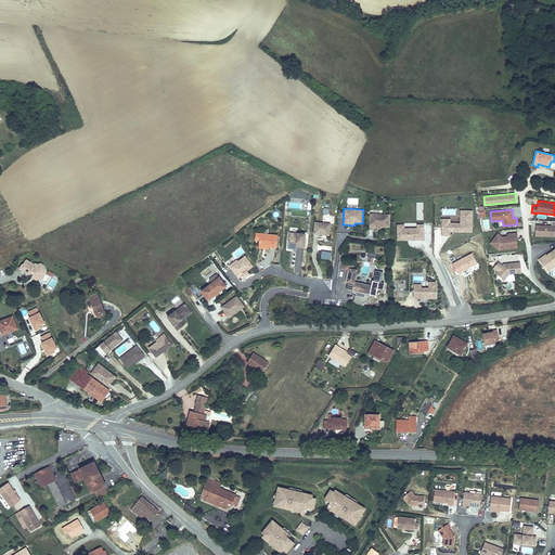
[(473,232),(473,210),(461,210),(461,223),(450,223),(450,227),(442,227),(442,235),(450,235),(450,231),(455,231),(455,232),(473,232)]
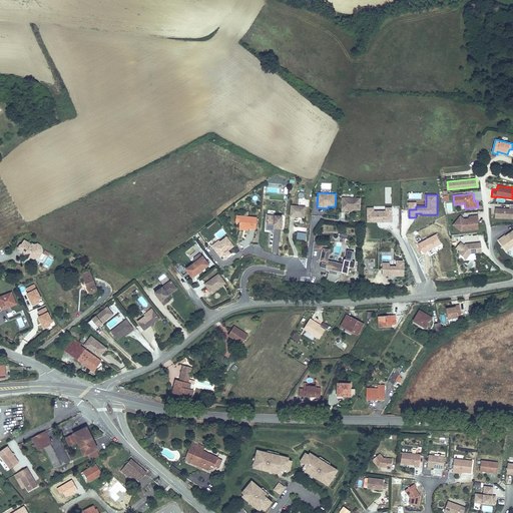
[(361,197),(342,196),(341,211),(352,211),(352,210),(361,210),(361,197)]
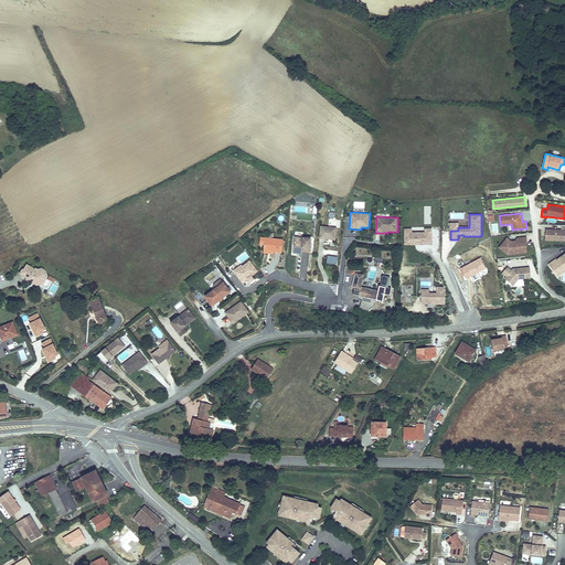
[(561,228),(545,228),(544,240),(564,241),(564,231),(564,230),(564,224),(561,225),(561,228)]
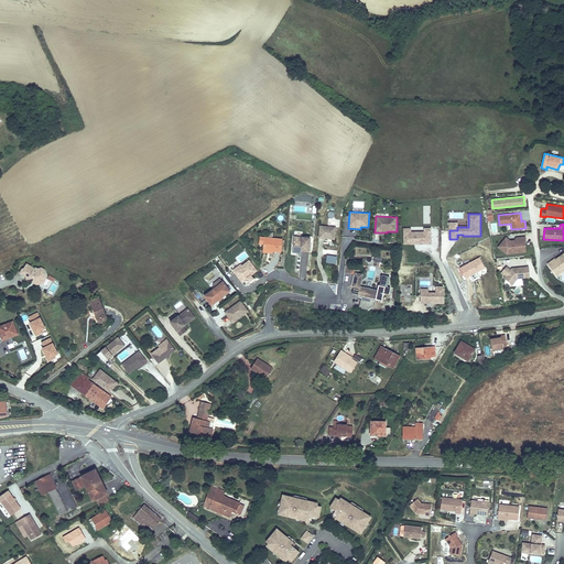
[(336,227),(321,225),(318,237),(335,239),(336,227)]
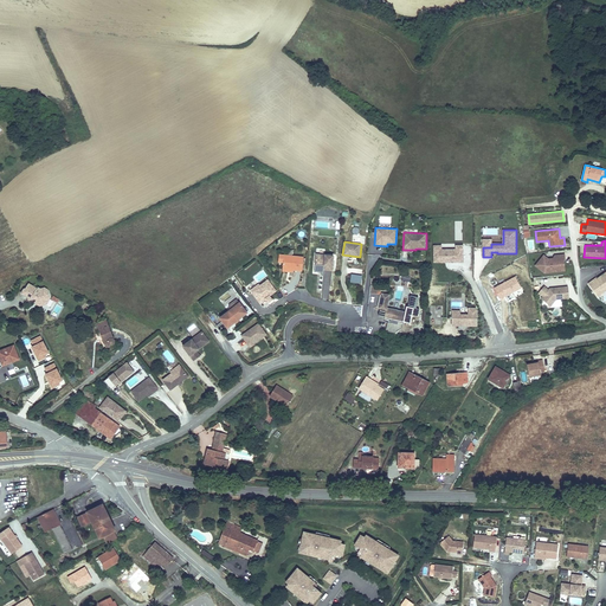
[(464,262),(464,246),(458,246),(458,251),(443,251),(443,245),(436,245),(436,260),(446,262),(446,259),(451,260),(451,262),(464,262)]
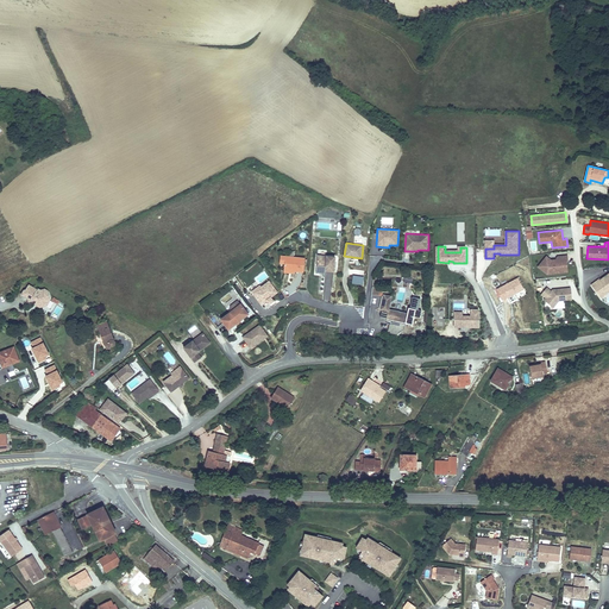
[(333,271),(334,257),(316,255),(316,265),(322,267),(325,267),(325,268),(325,271),(333,271)]
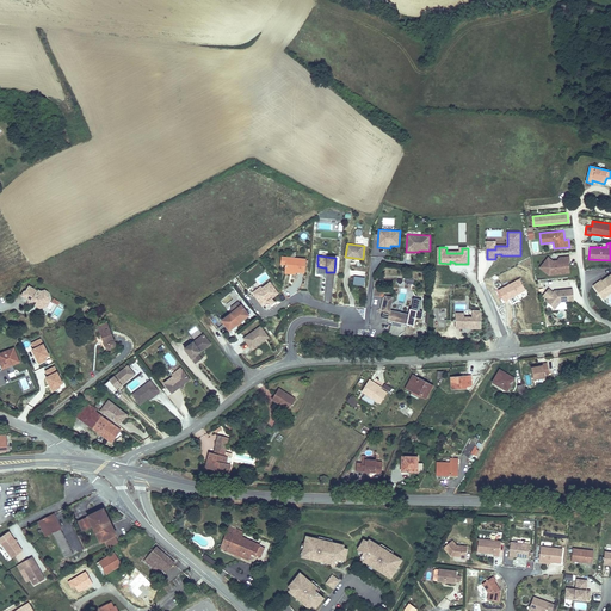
[(554,260),(549,255),(538,267),(549,276),(571,273),(568,261),(571,261),(569,255),(559,257),(557,259),(554,260)]
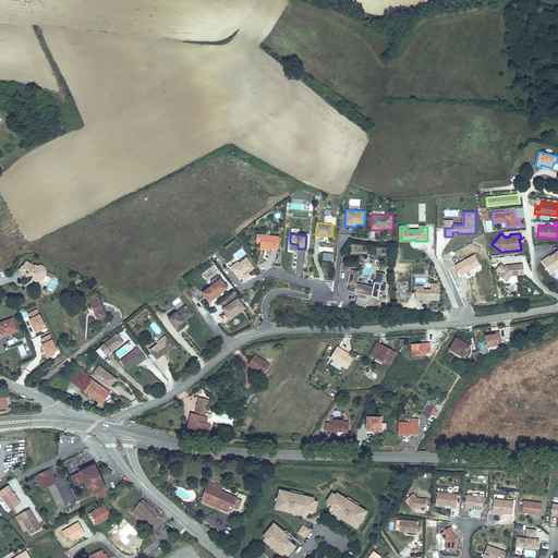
[(276,249),(277,237),(259,234),(258,246),(267,247),(276,249)]
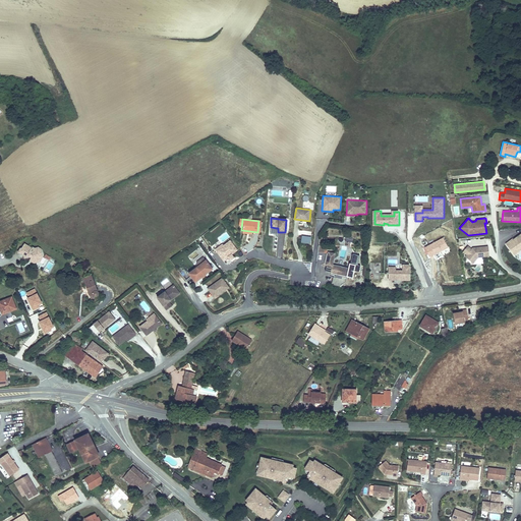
[(305,243),(310,244),(311,232),(302,231),(301,237),(305,237),(305,241),(305,243)]
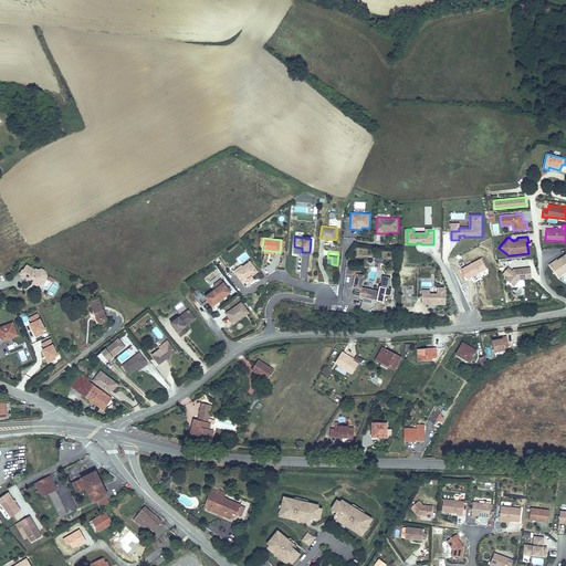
[(557,259),(549,264),(556,273),(564,269),(565,271),(565,269),(565,253),(557,260),(557,259)]
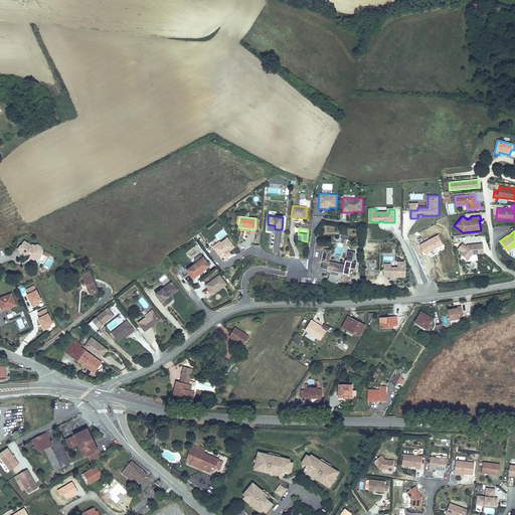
[(438,234),(419,244),(425,254),(444,244),(438,234)]
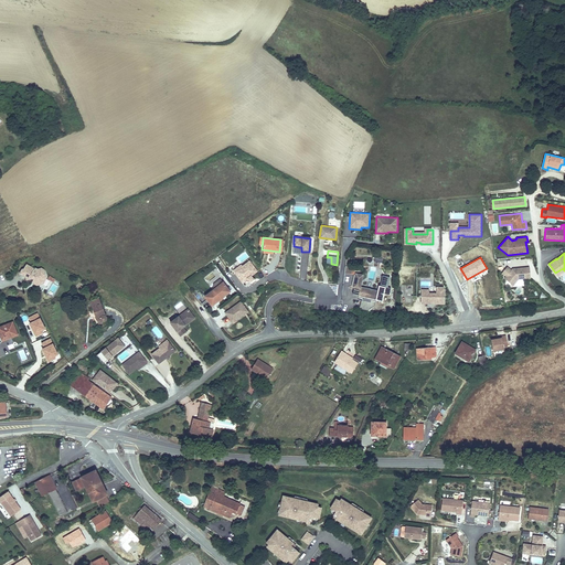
[(241,263),(232,269),(242,283),(246,278),(249,283),(255,278),(252,275),(257,270),(249,259),(242,265),(241,263)]
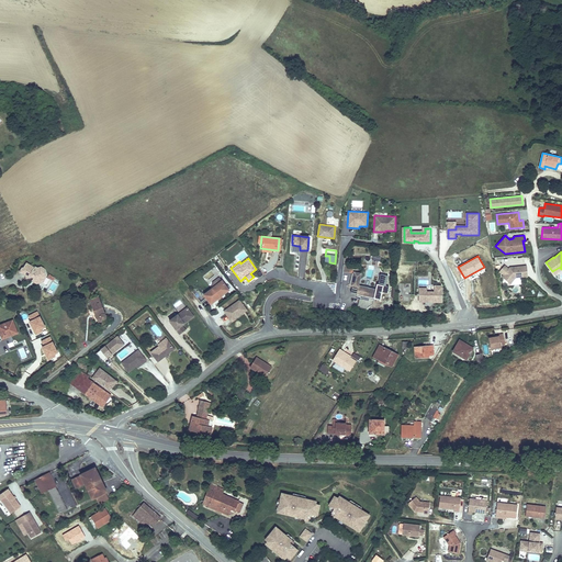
[(32,278),(34,279),(36,280),(36,284),(44,282),(47,277),(46,272),(43,273),(42,270),(37,267),(35,268),(27,263),(24,269),(23,269),(20,272),(25,277),(27,279),(30,279),(32,278)]
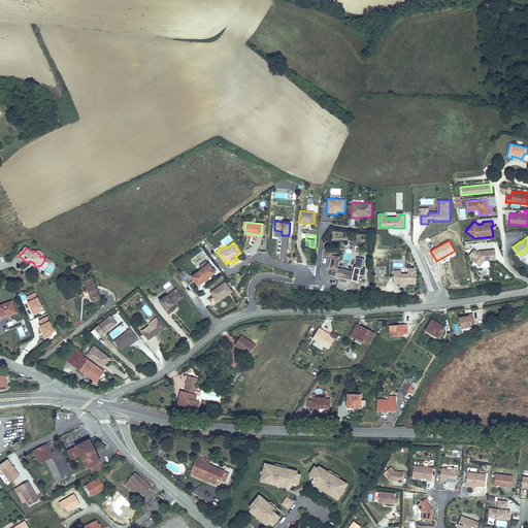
[(469,256),(472,259),(471,260),(480,267),(485,261),(496,260),(495,250),(480,251),(479,252),(474,249),(469,256)]
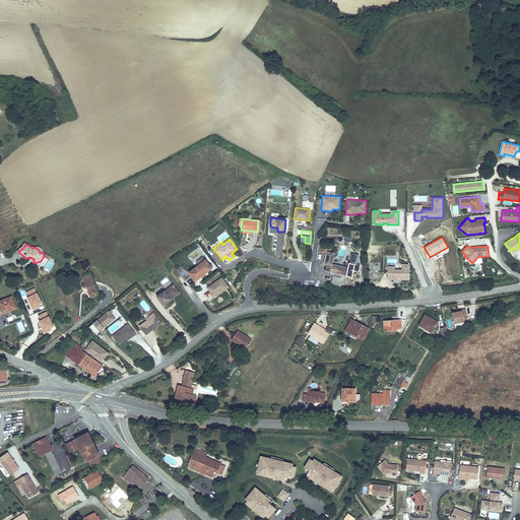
[(349,276),(352,263),(354,264),(356,255),(350,253),(348,262),(347,262),(346,266),(330,262),(332,252),(326,251),(323,263),(324,263),(322,269),(328,271),(328,272),(333,273),(339,275),(344,276),(344,275),(349,276)]
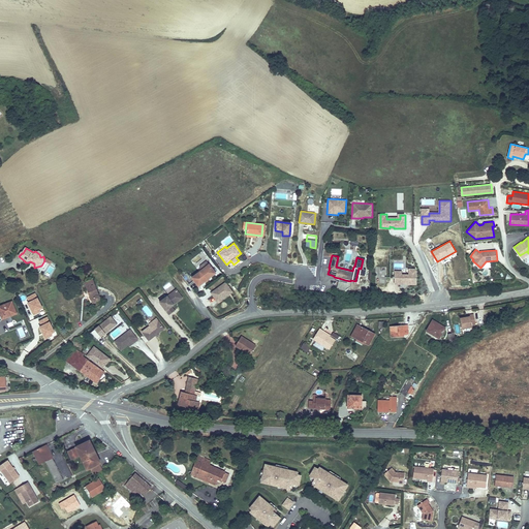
[(198,286),(216,273),(209,265),(192,277),(198,286)]
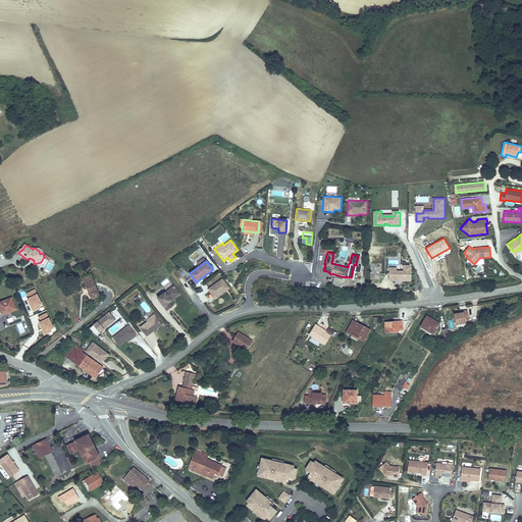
[(411,280),(411,268),(410,266),(404,266),(404,271),(397,271),(397,268),(389,268),(389,280),(411,280)]
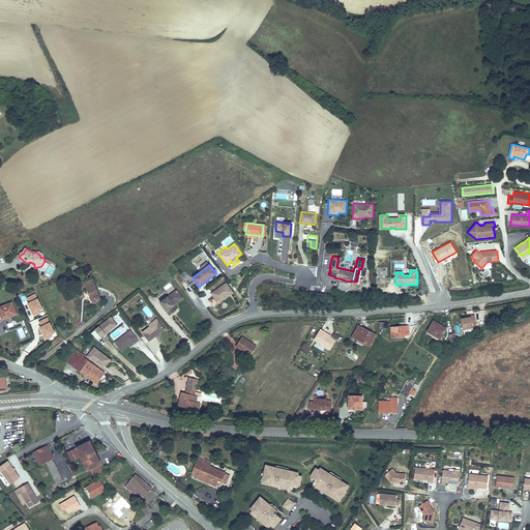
[(84,283),(91,300),(97,298),(98,300),(101,299),(93,278),(84,283)]
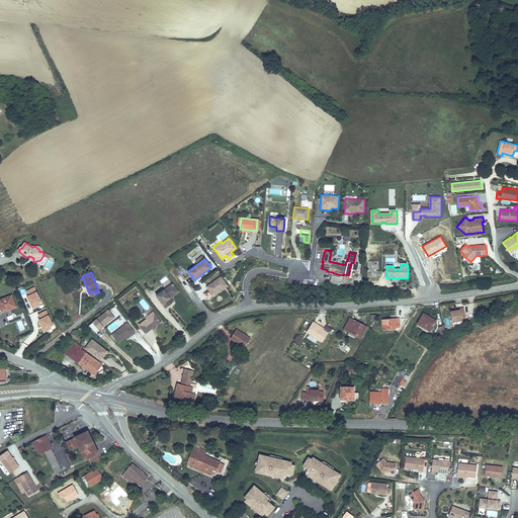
[(219,273),(205,284),(206,285),(221,275),(219,273)]
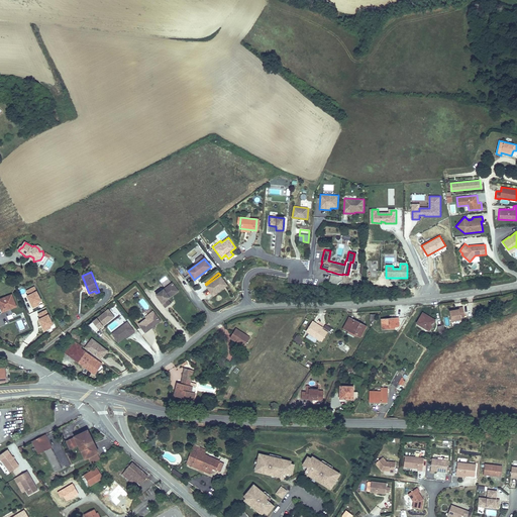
[(228,285),(221,275),(205,286),(213,296),(228,285)]
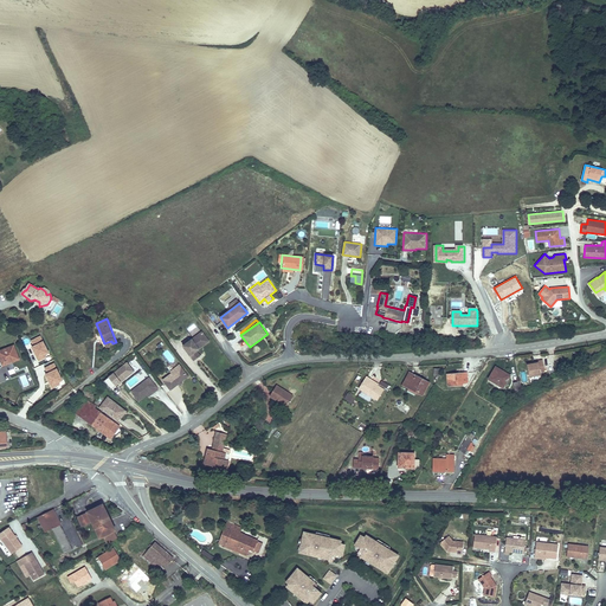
[(200,349),(200,346),(208,340),(202,333),(184,347),(194,362),(201,358),(198,352),(200,349)]
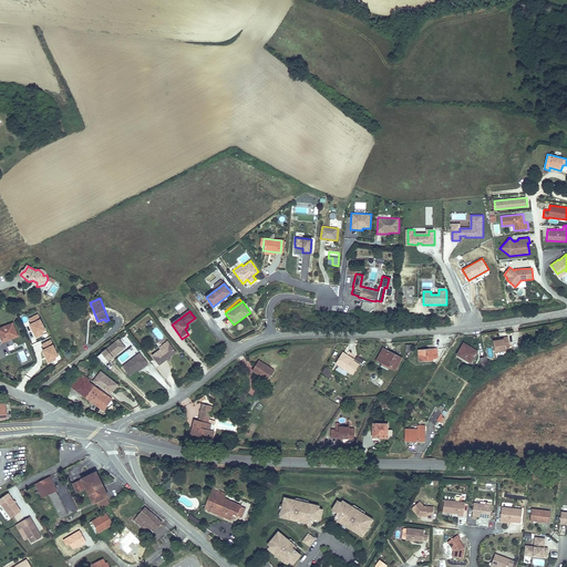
[(43,334),(42,331),(45,330),(38,315),(29,319),(31,323),(29,325),(35,338),(43,334)]
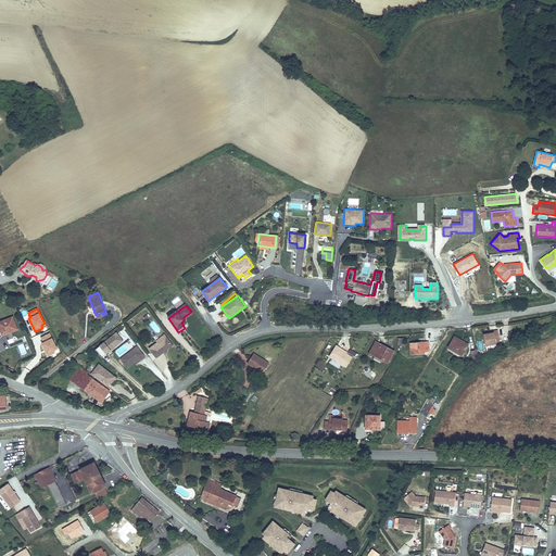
[(19,330),(13,316),(0,320),(0,331),(2,336),(5,335),(12,332),(19,330)]
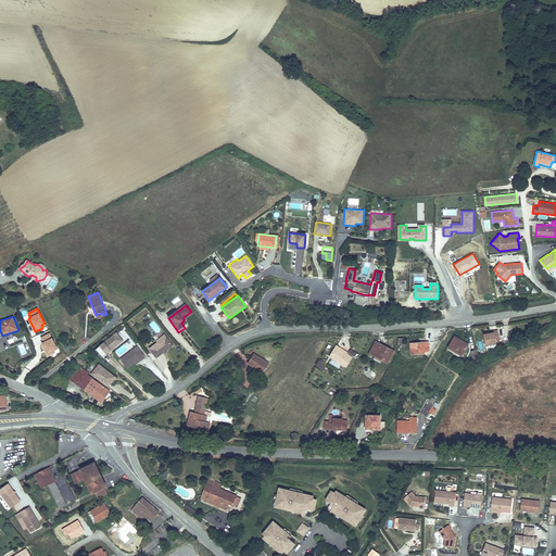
[(483,332),(485,344),(500,342),(497,330),(483,332)]
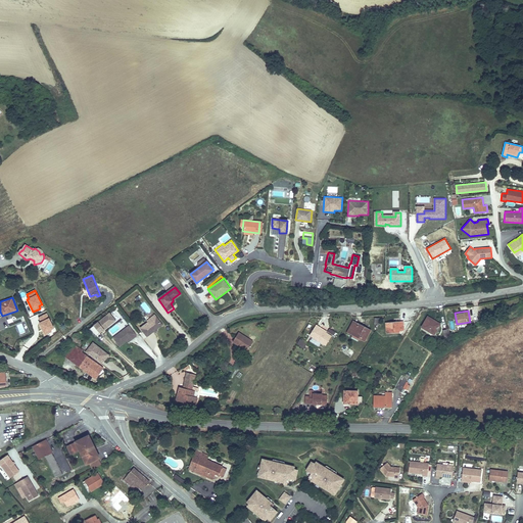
[(115,320),(109,312),(98,321),(97,320),(92,324),(99,332),(115,320)]
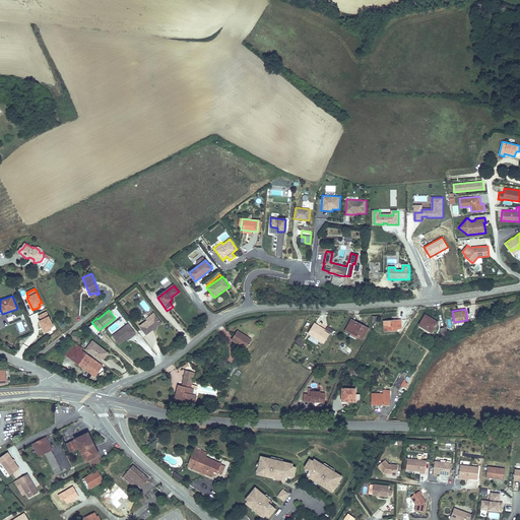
[(52,330),(51,327),(54,326),(47,312),(39,316),(41,320),(39,321),(45,333),(52,330)]
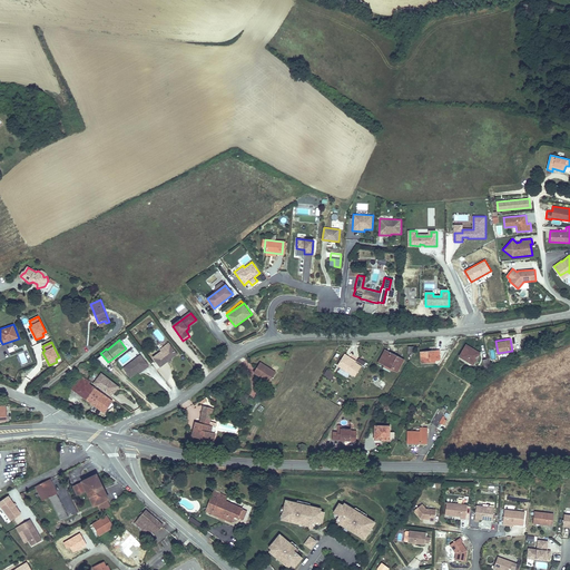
[(467,344),(459,356),(472,364),(480,353),(467,344)]
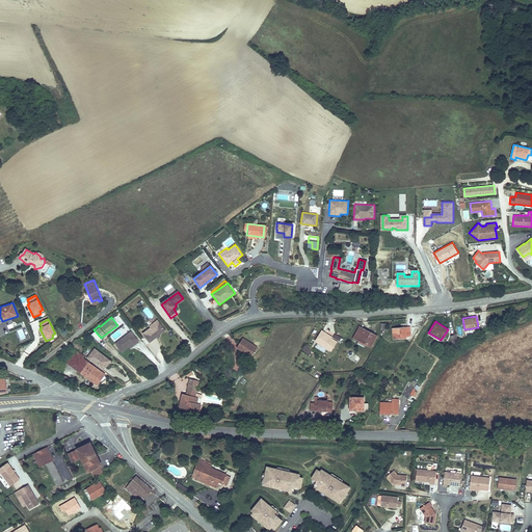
[(148,344),(163,333),(158,325),(155,327),(154,325),(149,329),(141,336),(148,344)]
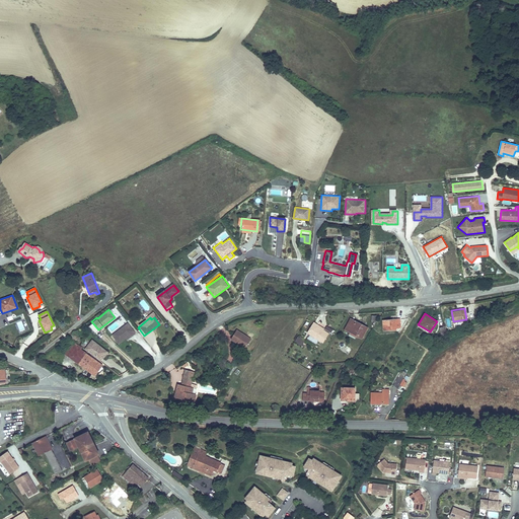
[(347,330),(359,338),(365,328),(349,318),(343,329),(346,331),(347,330)]
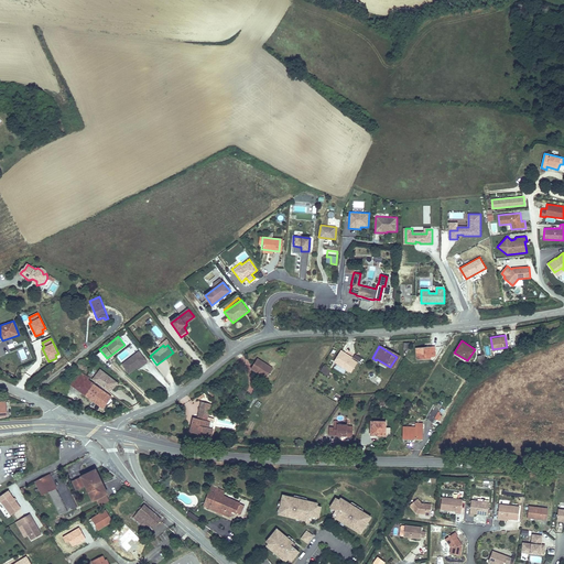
[(416,358),(435,358),(435,348),(421,348),(421,350),(416,350),(416,358)]
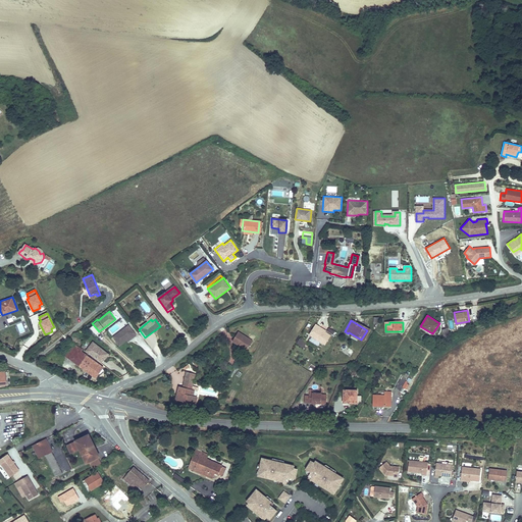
[(25,332),(21,323),(16,324),(20,334),(25,332)]
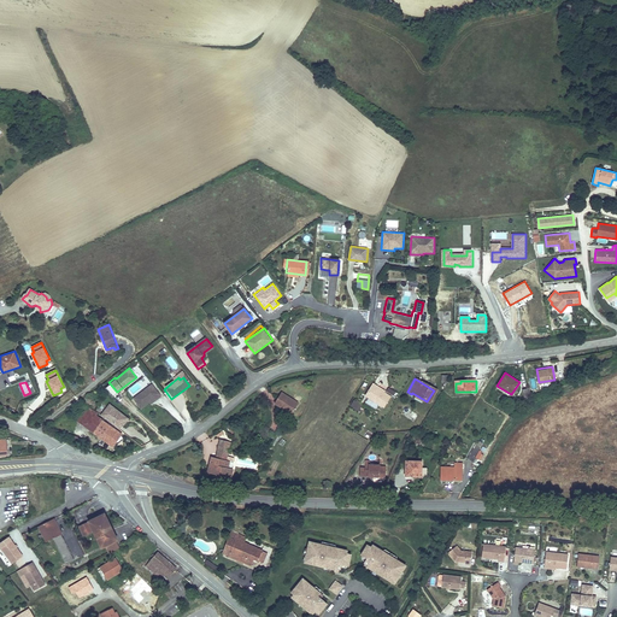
[(150,403),(157,398),(158,399),(162,397),(152,385),(134,399),(142,409),(150,403)]
